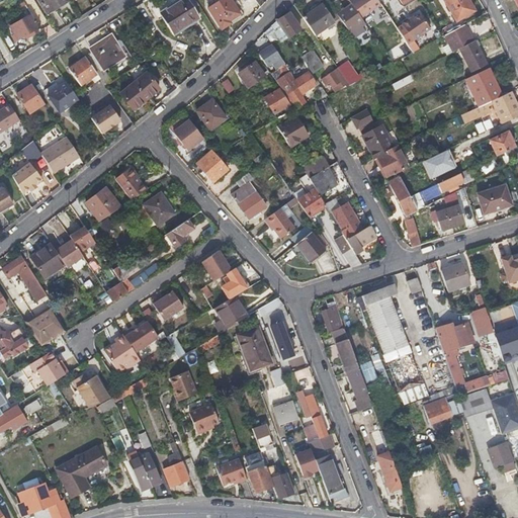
[(64,0),(38,0),(48,14),(66,3),(64,0)]
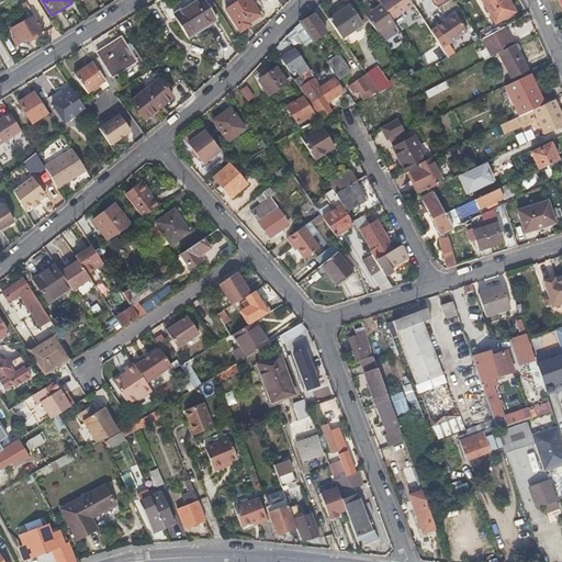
[(189,36),(216,20),(204,0),(198,0),(175,15),(189,36)]
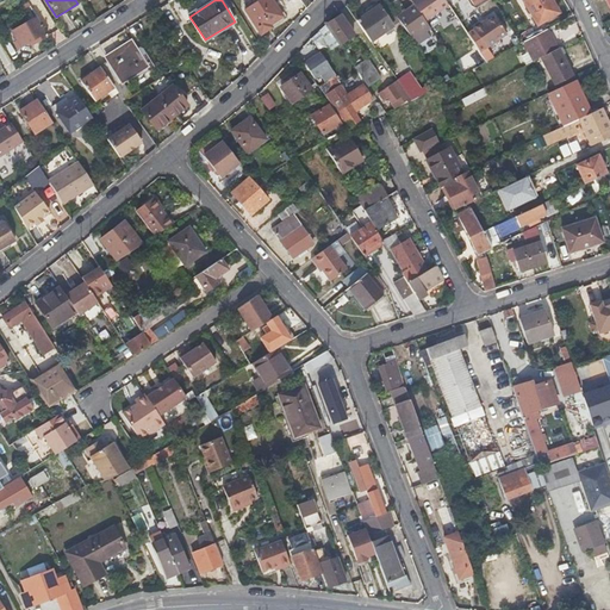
[(273,0),(260,0),(246,10),(262,35),(273,27),(271,25),(284,17),(273,0)]
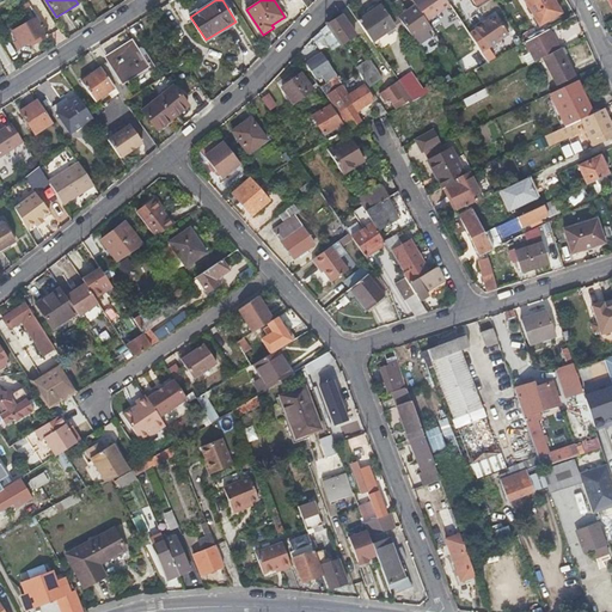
[(411,0),(415,5),(426,20),(450,5),(446,0),(411,0)]
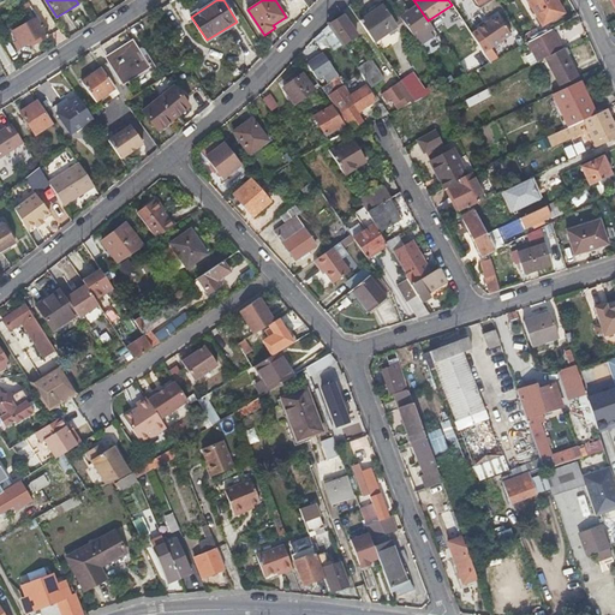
[(555,0),(527,0),(541,23),(562,12),(555,0)]
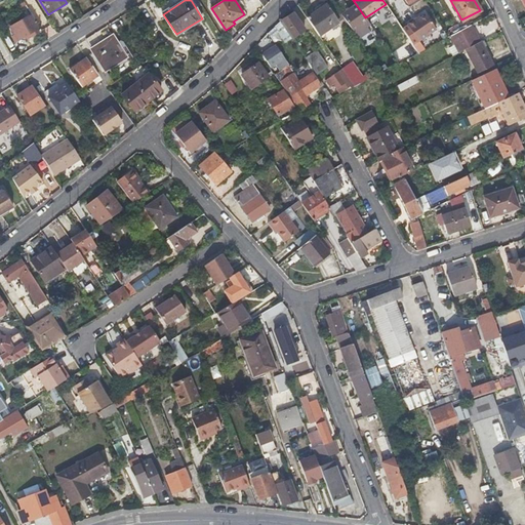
[(356,4),(341,14),(354,32),(368,22),(365,17),(356,4)]
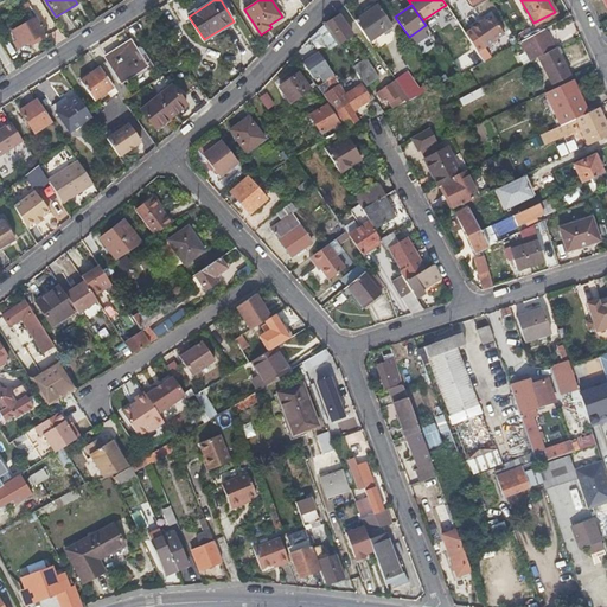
[(365,14),(355,21),(366,42),(389,29),(378,10),(366,17),(365,14)]
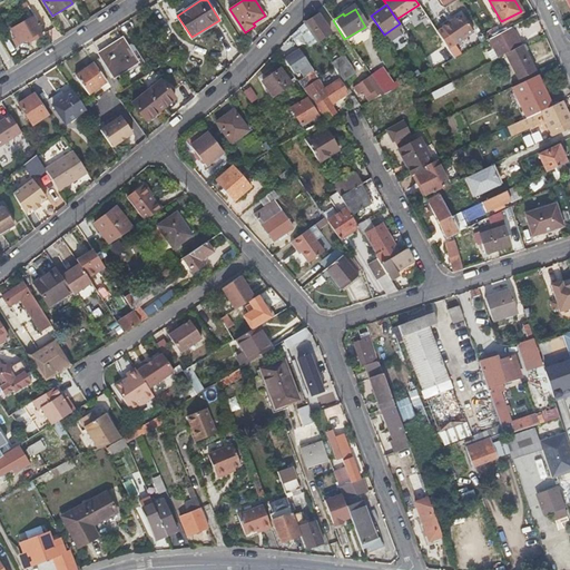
[(33,40),(46,33),(35,15),(11,29),(19,43),(28,39),(31,37),(33,40)]
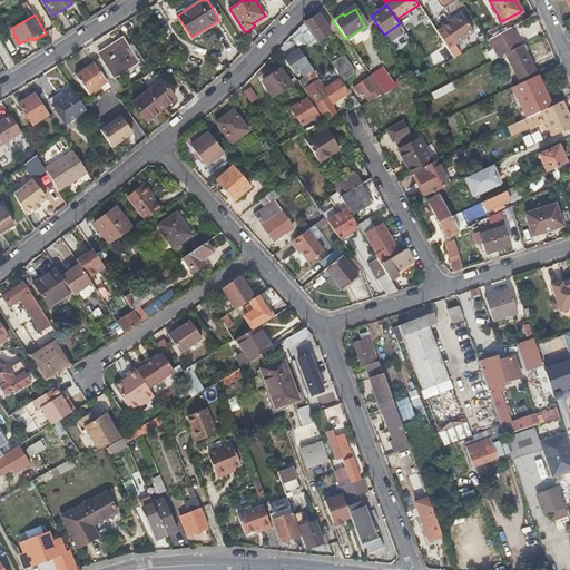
[(318,15),(305,25),(310,30),(317,41),(331,31),(318,15)]
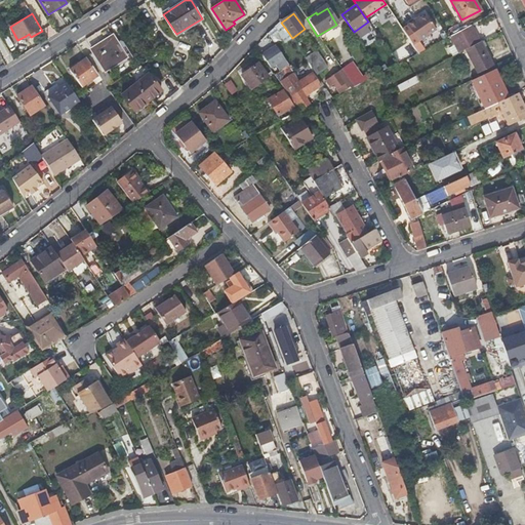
[(418,14),(407,22),(418,40),(437,29),(427,13),(420,16),(418,14)]
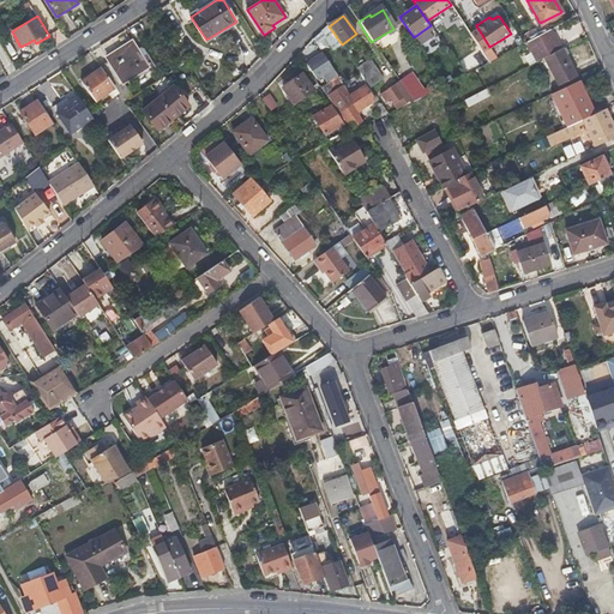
[(431,25),(414,37),(420,44),(432,36),(428,31),(433,28),(431,25)]
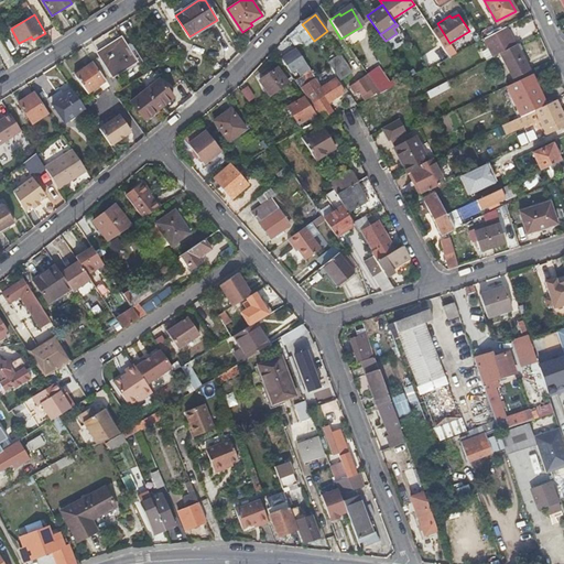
[(516,45),(506,26),(484,38),(494,56),(500,53),(516,45)]
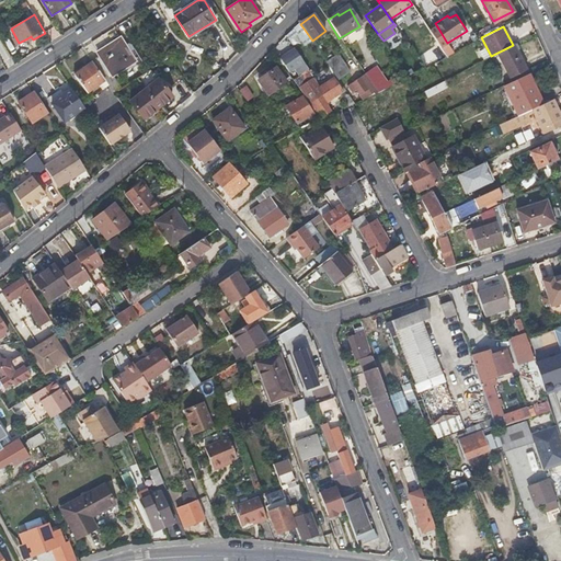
[(46,31),(50,39),(59,36),(55,27),(46,31)]
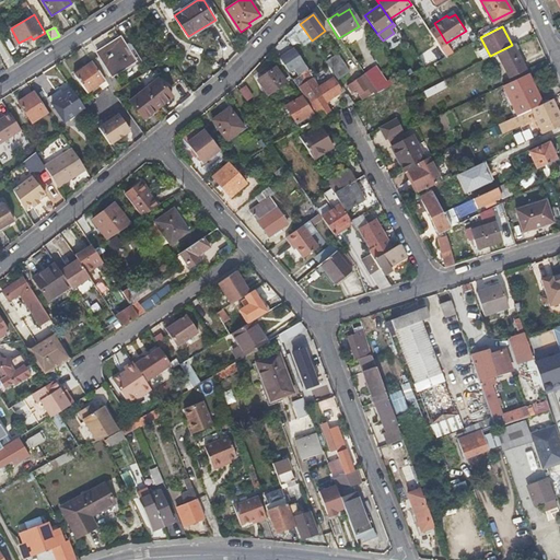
[(312,41),(304,30),(296,34),(304,45),(312,41)]
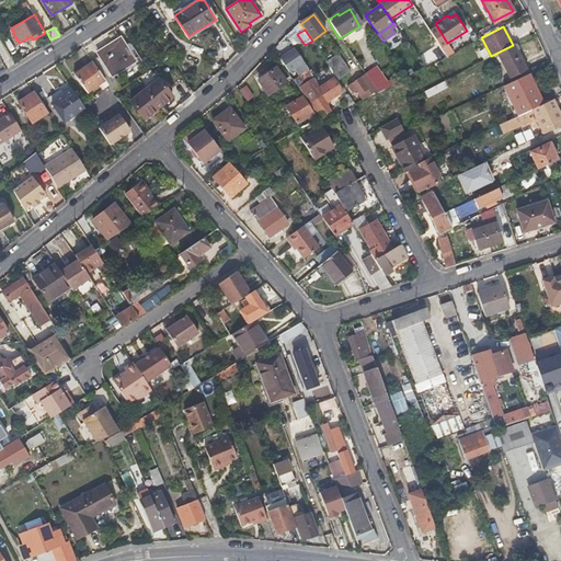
[(102,57),(93,61),(105,80),(112,75),(135,60),(138,65),(141,61),(134,48),(129,52),(122,39),(99,53),(102,57)]
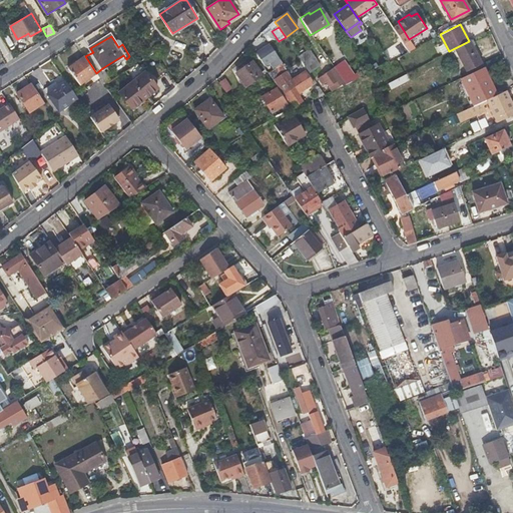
[(470,40),(469,41),(455,48),(467,71),(482,63),(470,40)]
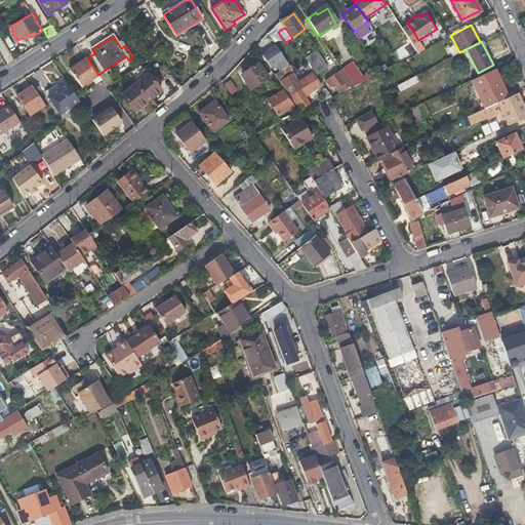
[(308,59),(318,52),(313,44),(301,51),(308,59)]
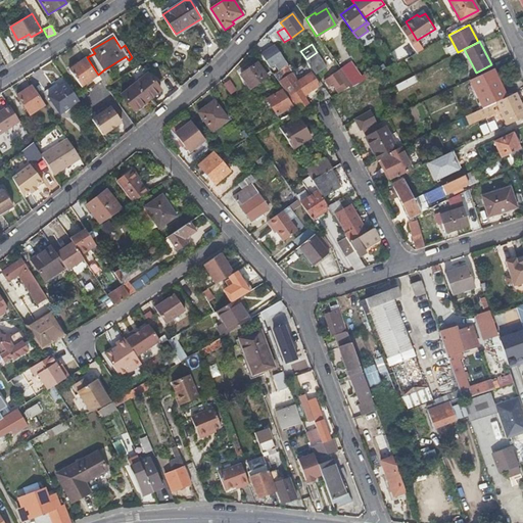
[(286,61),(275,45),(262,54),(268,63),(276,57),(282,66),(286,61)]
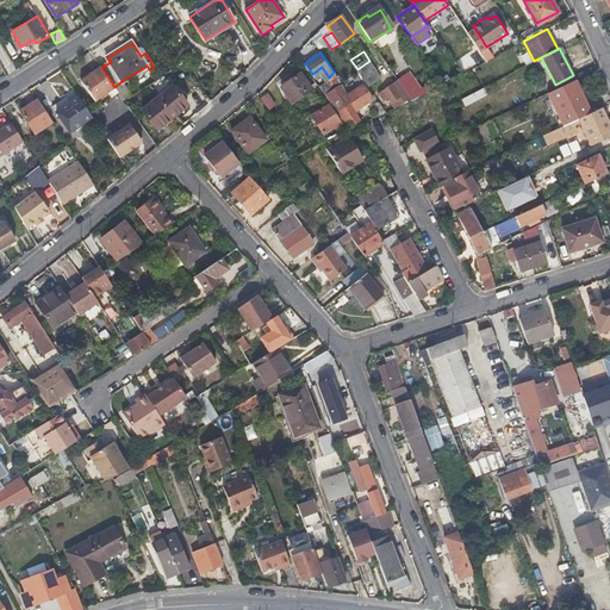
[(358,69),(363,79),(375,70),(369,61),(358,69)]
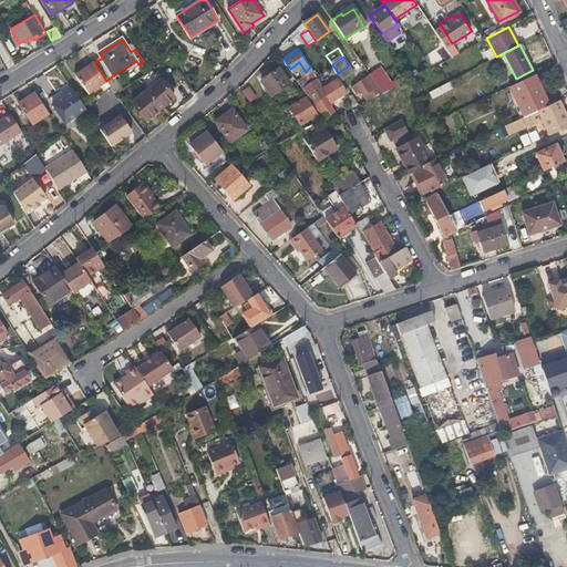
[(106,81),(94,62),(92,63),(75,75),(89,93),(106,81)]
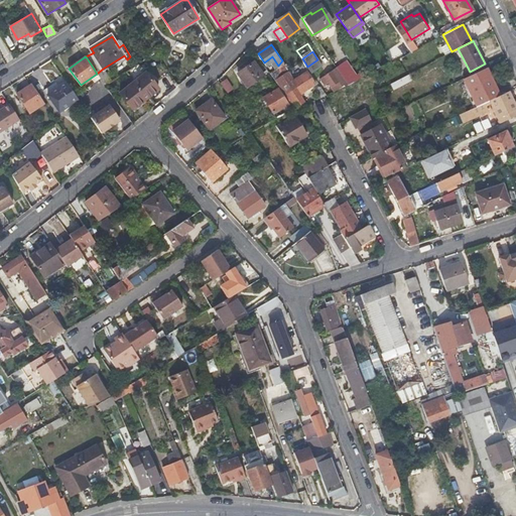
[(298,107),(305,103),(300,95),(315,84),(307,72),(293,81),(291,78),(292,78),(288,72),(289,72),(285,67),(286,67),(282,60),(278,66),(271,76),(286,96),(294,108),(297,106),(298,107)]
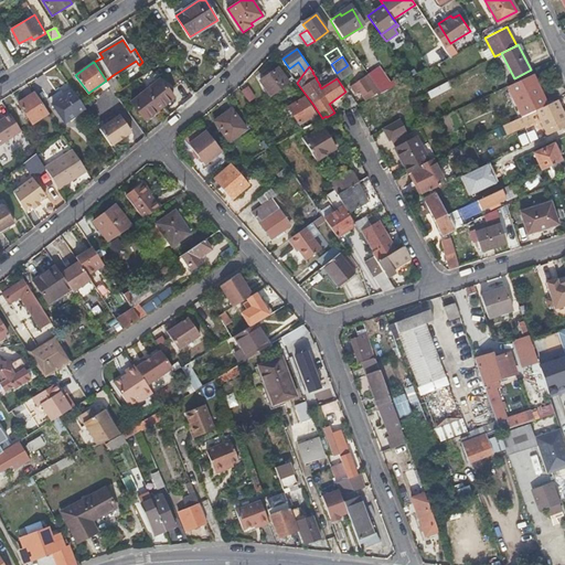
[(407,71),(412,76),(418,72),(414,66),(407,71)]
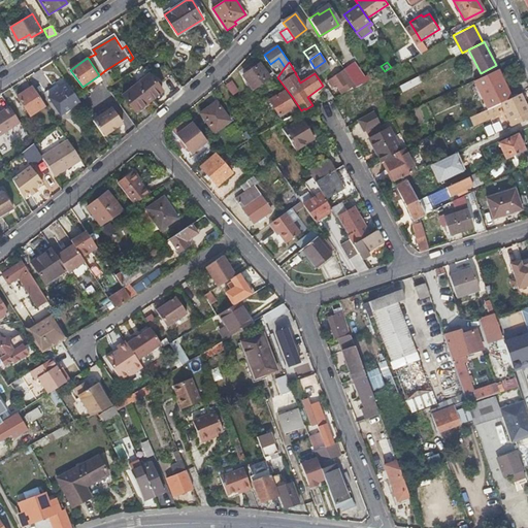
[(244,75),(255,91),(271,79),(260,63),(244,75)]
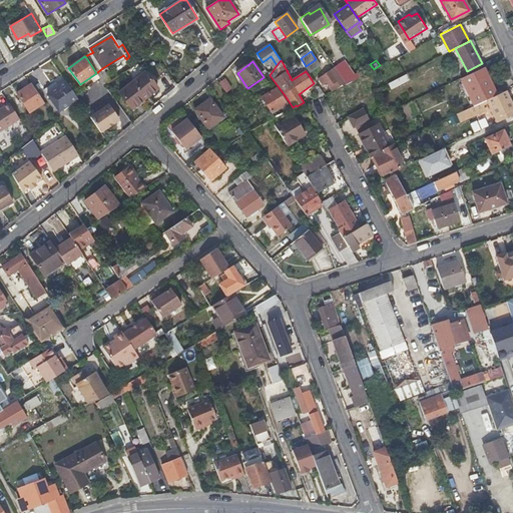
[(348,84),(350,83),(340,64),(332,70),(342,87),(348,84)]
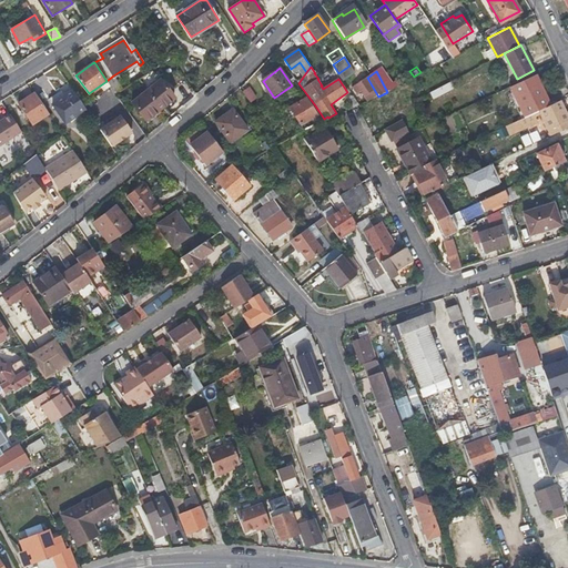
[(369,100),(378,97),(367,78),(353,87),(358,93),(363,90),(369,100)]
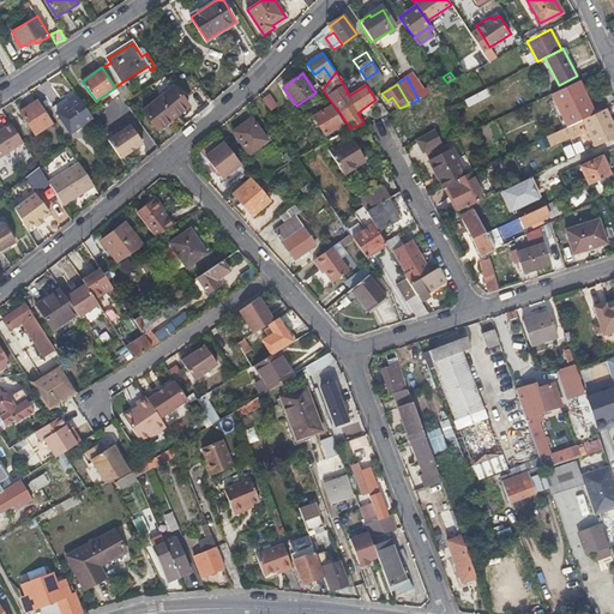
[(173,85),(142,110),(157,131),(188,104),(173,85)]
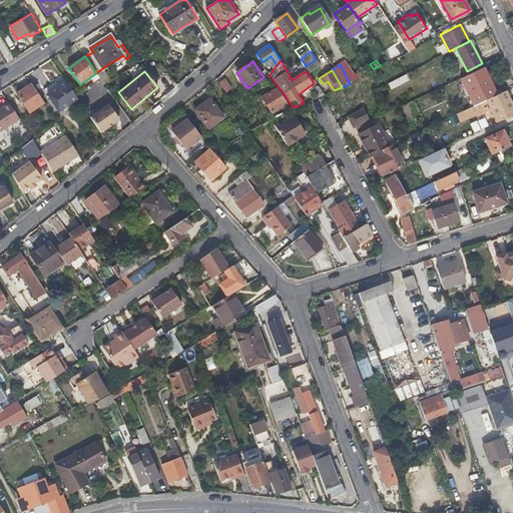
[(487,99),(496,94),(485,71),(463,82),(473,105),(482,101),(487,99)]
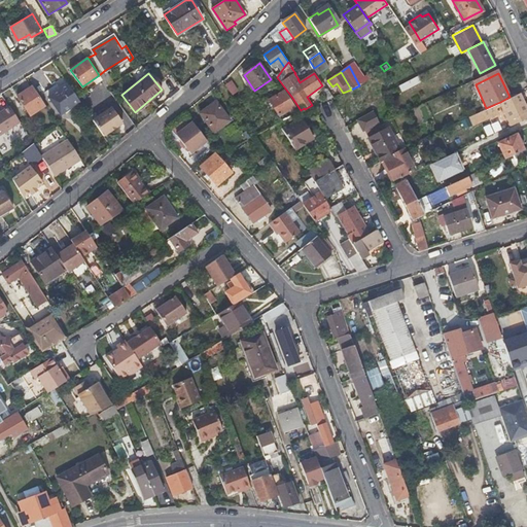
[(422,81),(419,75),(399,85),(402,91),(422,81)]
